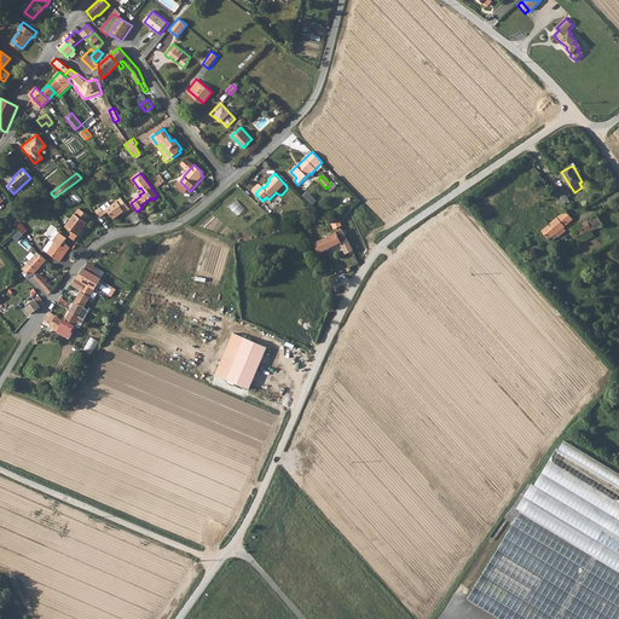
[(310,191),(305,195),(313,206),(318,201),(310,191)]
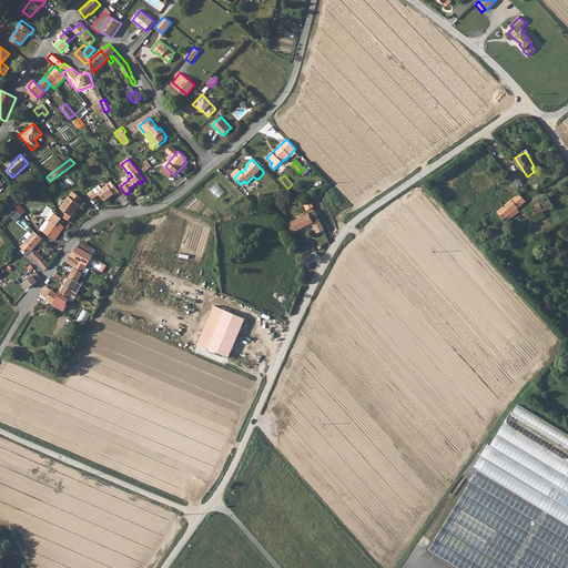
[(98,193),(103,201),(113,193),(114,195),(119,191),(111,181),(101,188),(99,184),(87,193),(92,199),(98,193)]
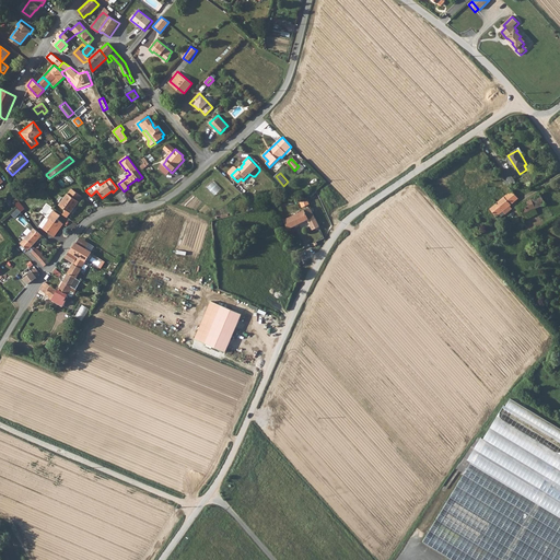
[(559,188),(558,184),(541,194),(546,205),(559,195),(559,188)]
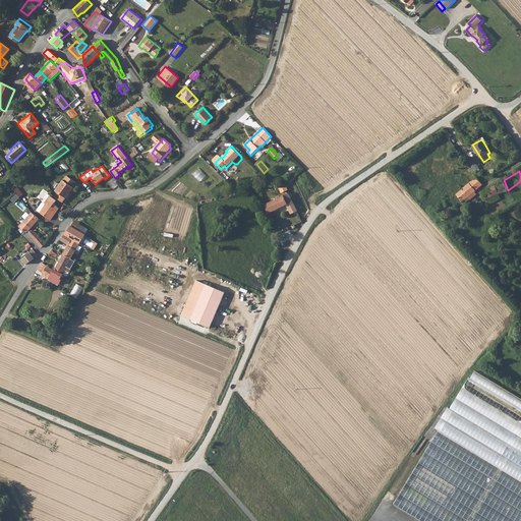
[(61,195),(59,199),(63,203),(76,182),(66,175),(63,180),(62,179),(55,190),(61,195)]
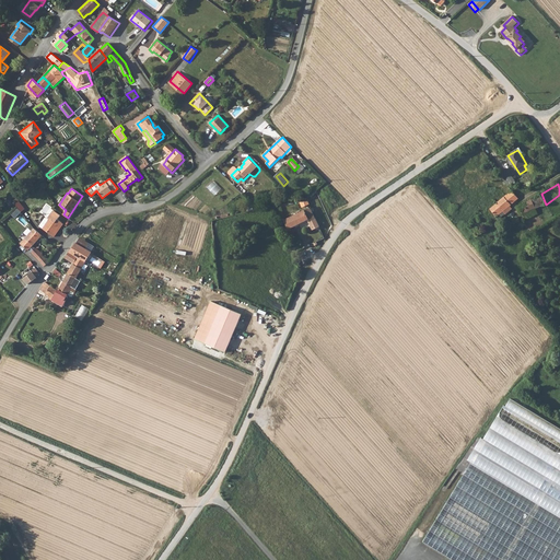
[(497,217),(498,216),(510,207),(511,205),(518,199),(512,191),(490,209),(497,217)]
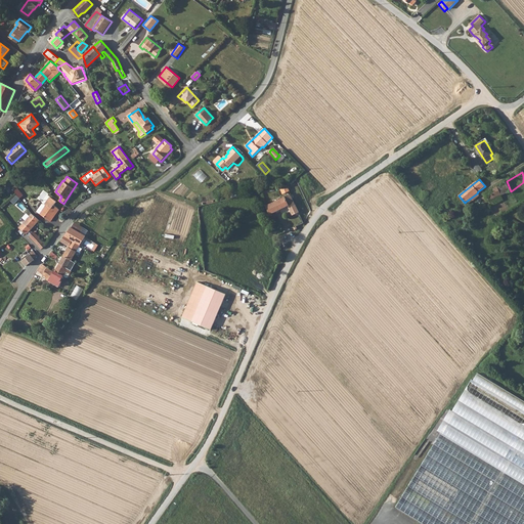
[(512,193),(511,191),(507,181),(500,184),(498,186),(489,190),(485,194),(488,202),(499,195),(510,192),(511,193),(512,193)]
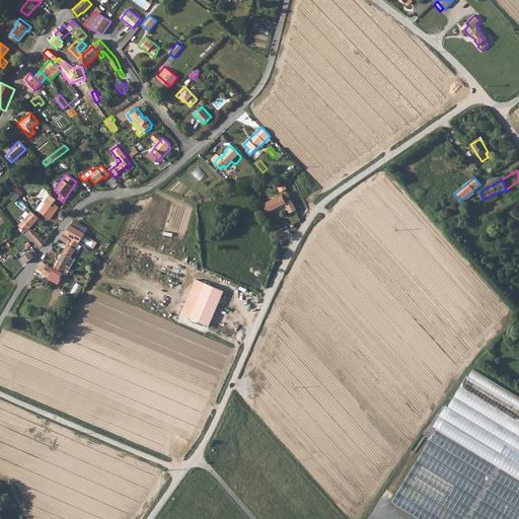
[(18,187),(14,189),(17,193),(20,196),(23,194),(18,187)]
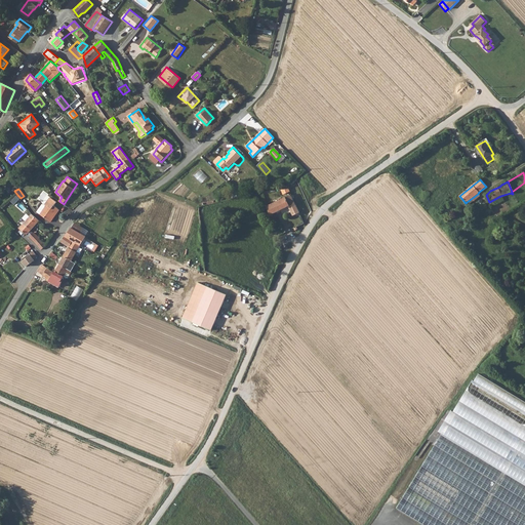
[(43,191),(38,200),(46,204),(51,196),(43,191)]
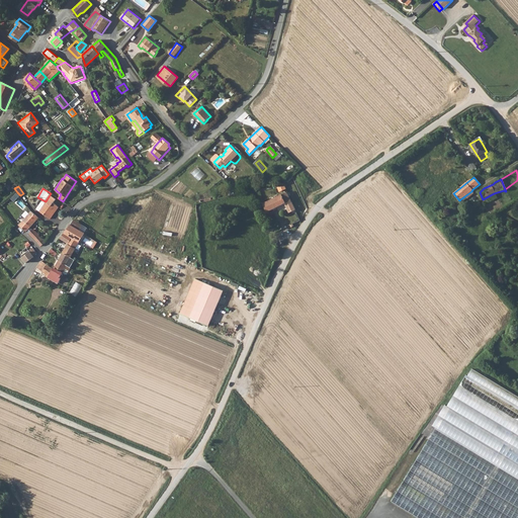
[(301,208),(293,190),(287,193),(295,209),(296,211),(301,208)]
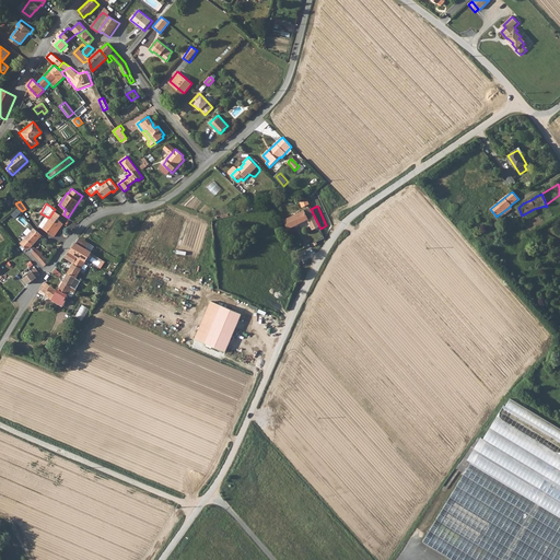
[(512,209),(510,207),(498,216),(501,219),(512,209)]
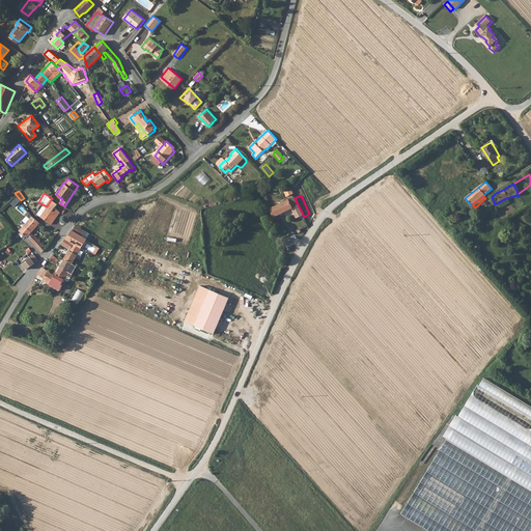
[(295,198),(270,210),(274,218),(291,208),(297,219),(303,215),(295,198)]
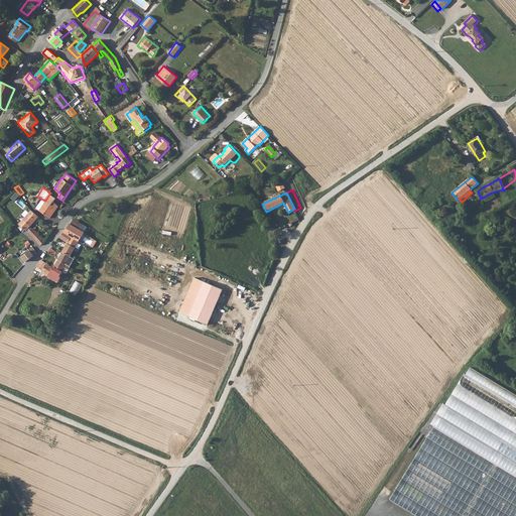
[(52,215),(50,214),(56,205),(48,199),(39,211),(49,218),(52,215)]
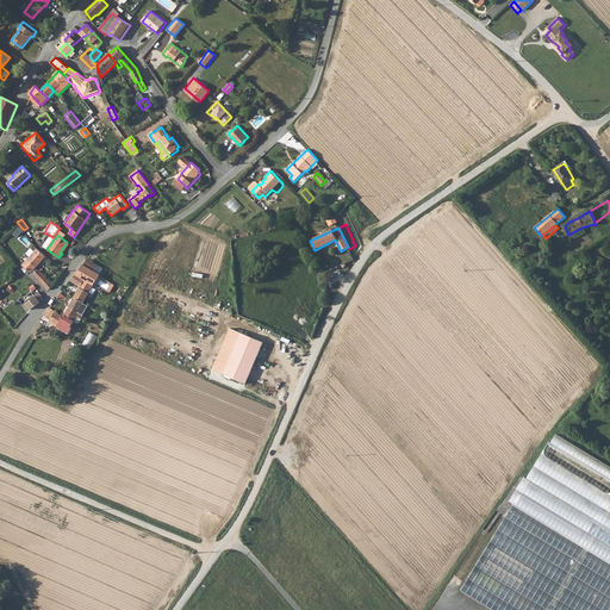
[(136,251),(145,255),(151,241),(142,237),(136,251)]
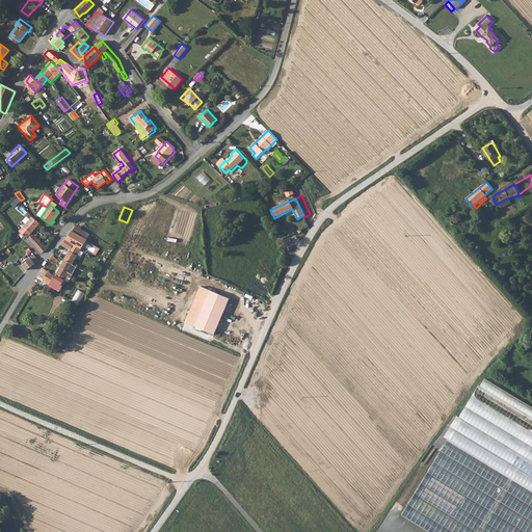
[(32,217),(21,230),(20,233),(29,240),(30,239),(36,246),(42,253),(46,249),(41,242),(34,236),(33,236),(31,234),(40,223),(32,217)]
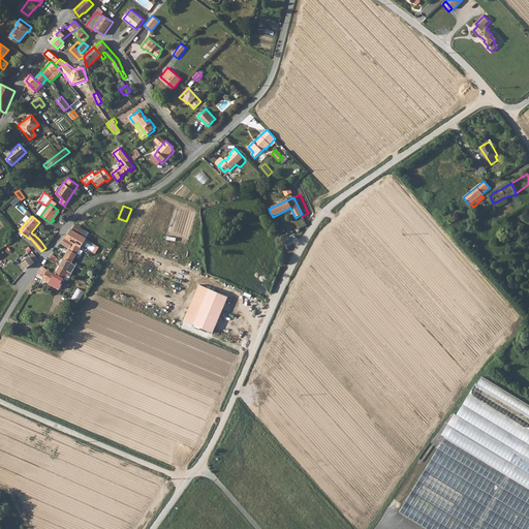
[(86,238),(89,232),(78,226),(75,225),(71,229),(86,238)]
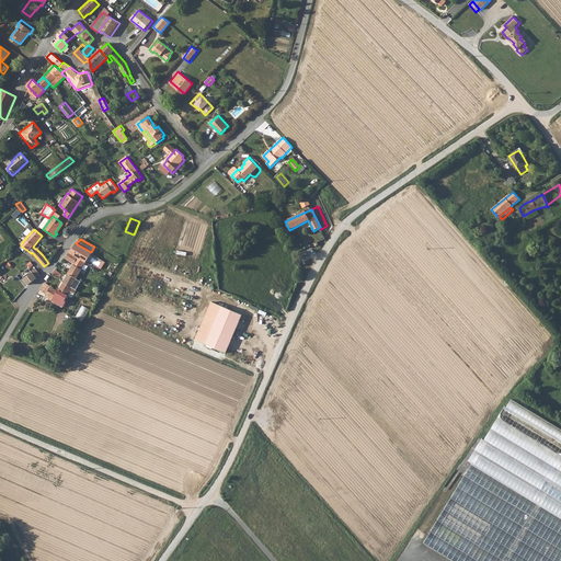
[(91,252),(76,243),(69,252),(86,262),(91,252)]
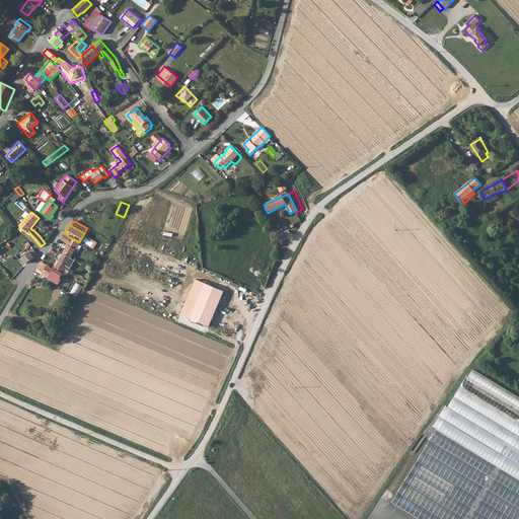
[(68,243),(59,262),(67,266),(76,248),(79,242),(64,233),(61,239),(68,243)]
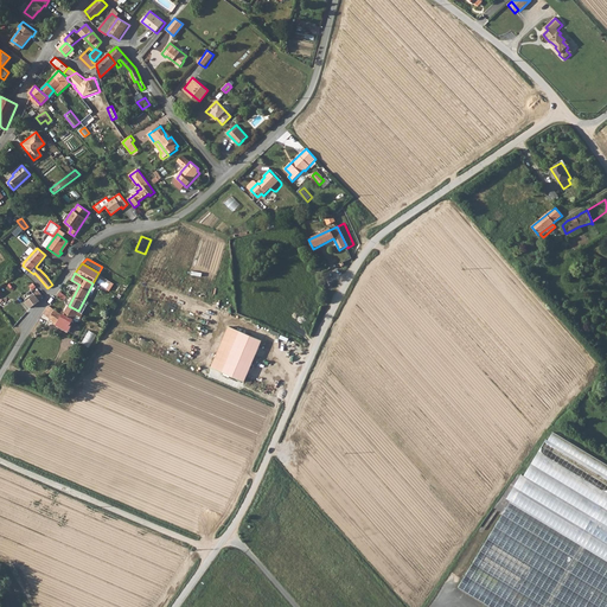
[(122,289),(98,273),(93,283),(95,286),(96,282),(117,296),(122,289)]
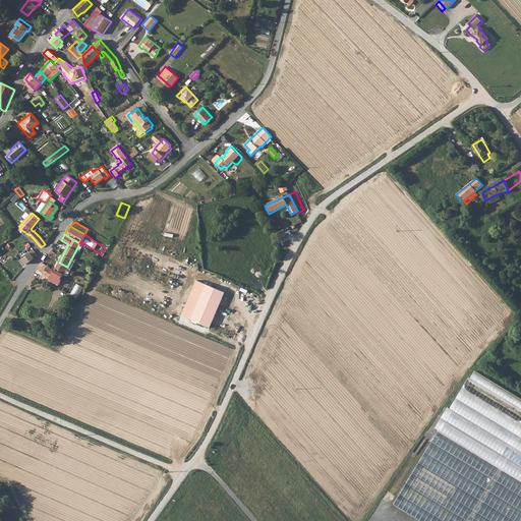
[(22,268),(35,258),(34,256),(31,253),(22,242),(10,251),(22,268)]
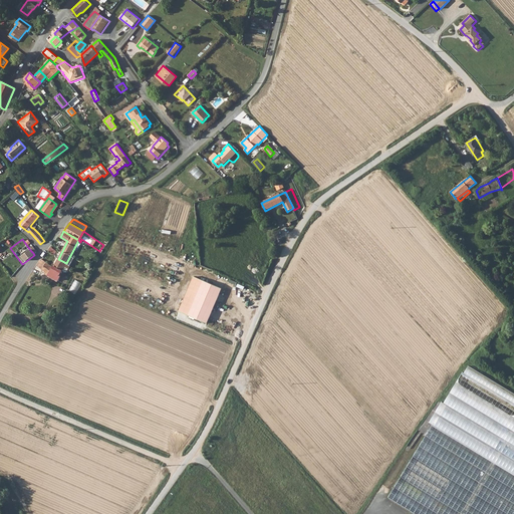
[(59,276),(62,270),(53,266),(53,267),(42,259),(37,266),(49,274),(48,275),(58,281),(61,276),(59,276)]
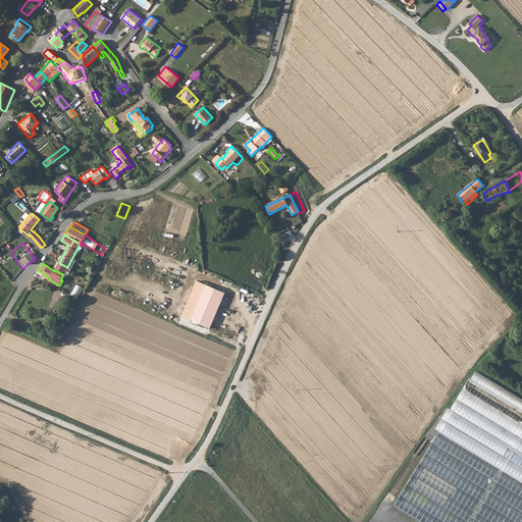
[(67,268),(67,267),(59,263),(54,270),(63,274),(66,276),(70,270),(67,268)]
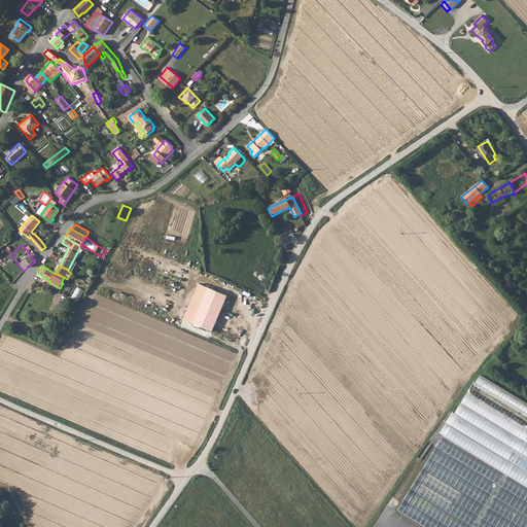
[(78,287),(71,297),(78,302),(85,291),(78,287)]
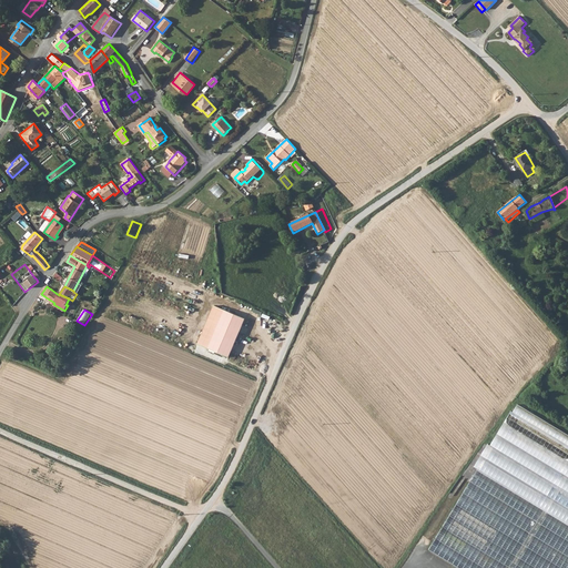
[(246,318),(225,310),(209,350),(229,357),(246,318)]
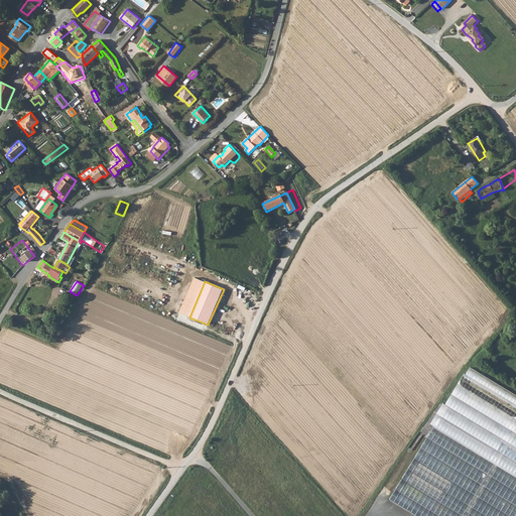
[(515,515),(515,396),(469,368),(433,426),(391,496),(416,511),(424,515),(515,515)]
